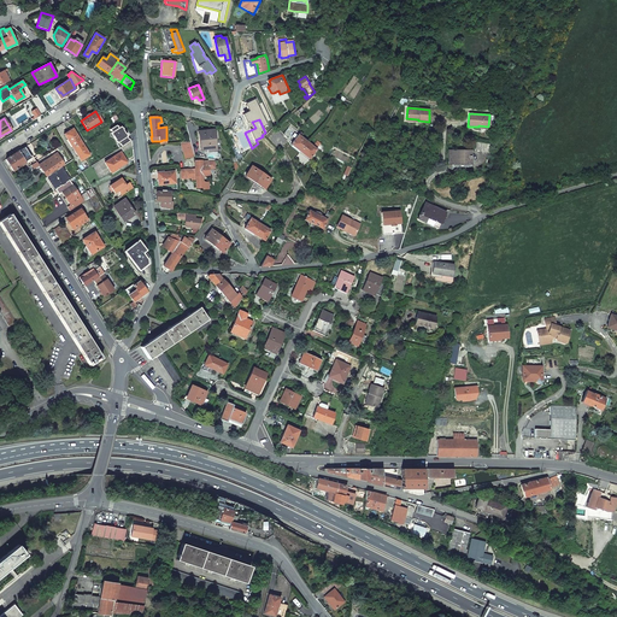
[(111,133),(117,142),(116,144),(119,148),(130,141),(128,139),(121,127),(118,128),(116,125),(110,129),(111,131),(111,133)]
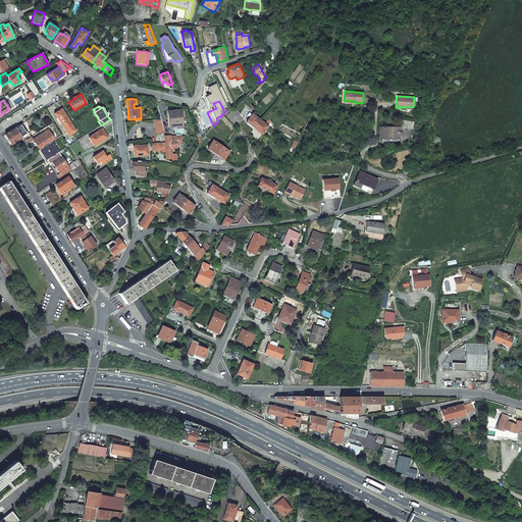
[(253,112),(245,106),(240,113),(246,119),(253,112)]
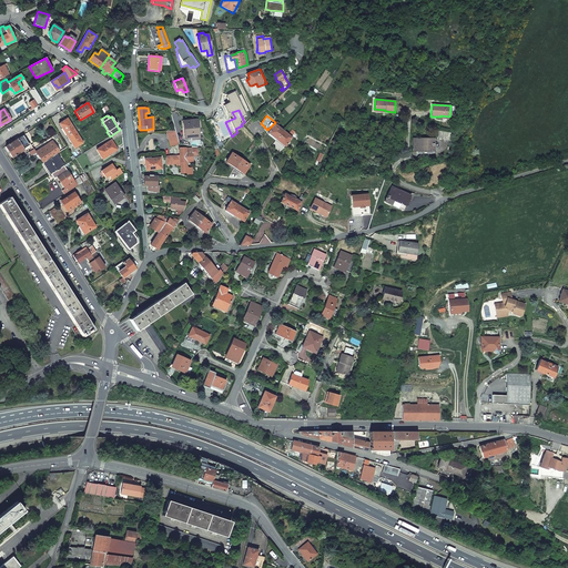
[(82,143),(67,119),(59,123),(74,148),(82,143)]
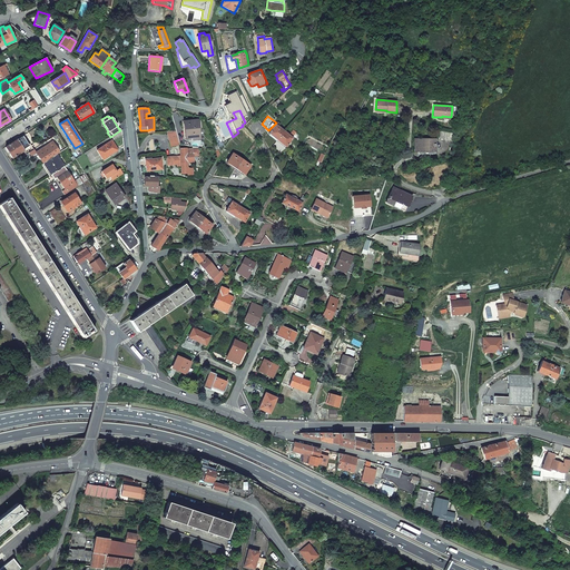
[(200,139),(198,120),(184,121),(184,128),(186,128),(187,138),(192,138),(193,140),(200,139)]
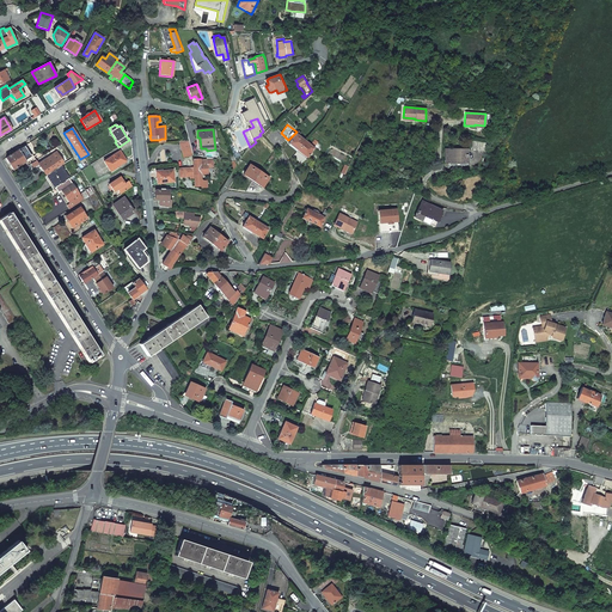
[(299,136),(295,134),(288,144),(298,151),(305,141),(299,136)]
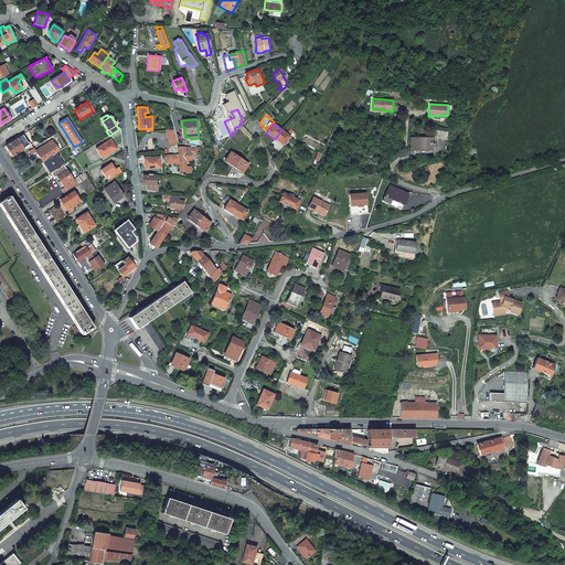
[(447,140),(449,130),(436,128),(435,136),(441,138),(441,139),(447,140)]
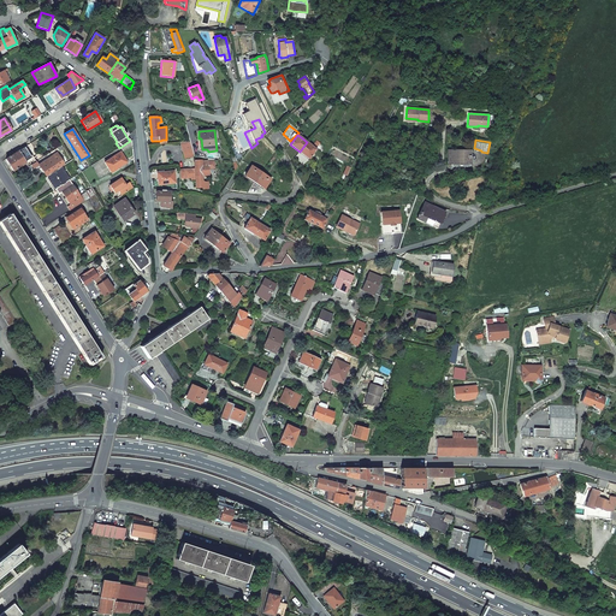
[(195,157),(190,142),(181,143),(185,159),(195,157)]
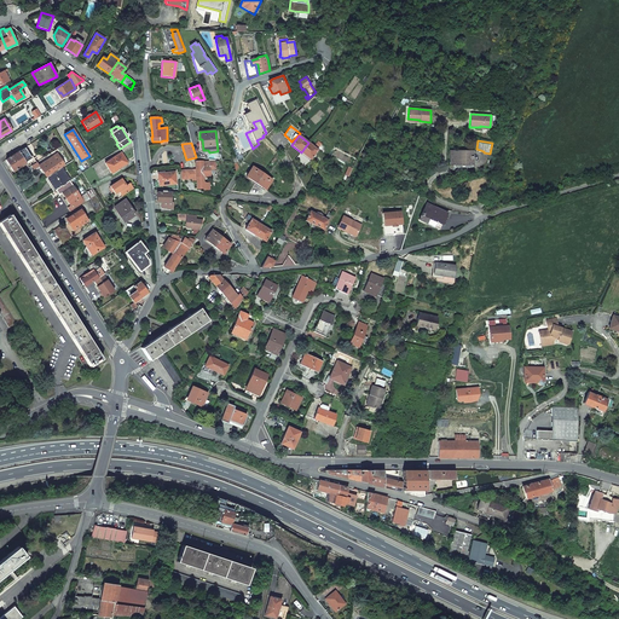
[(317,150),(308,143),(301,152),(310,160),(317,150)]
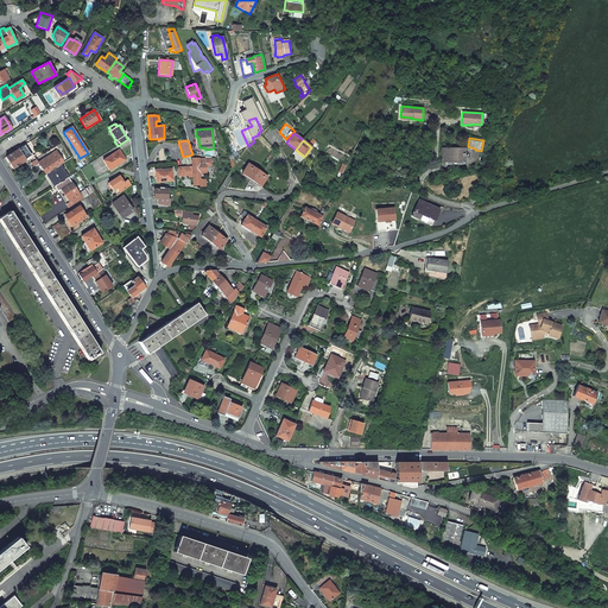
[(36,159),(26,144),(17,150),(5,158),(13,169),(25,160),(27,165),(36,159)]
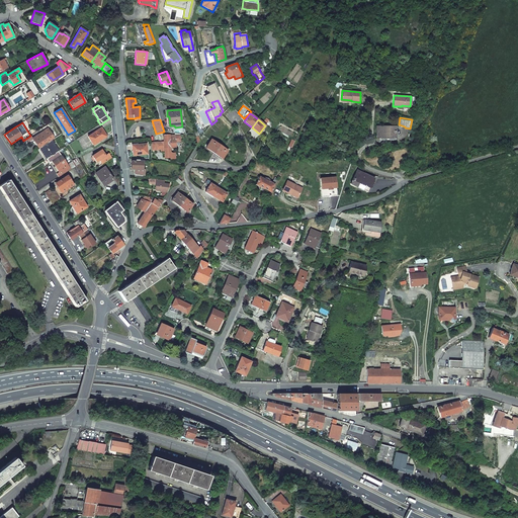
[(377,137),(396,137),(396,126),(377,125),(377,137)]
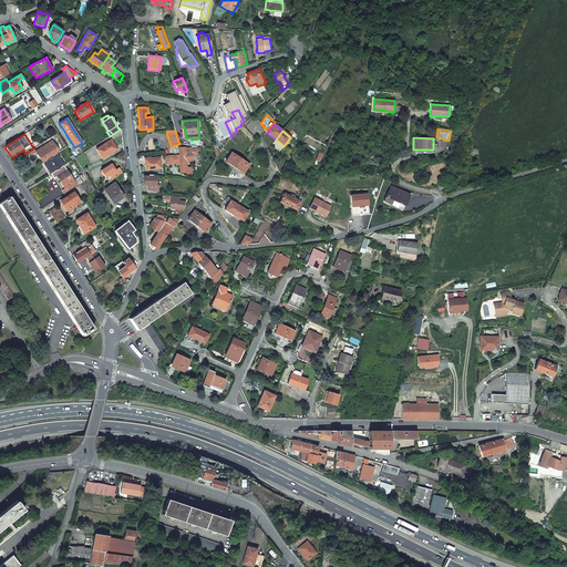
[(257,143),(255,140),(247,150),(250,151),(257,143)]
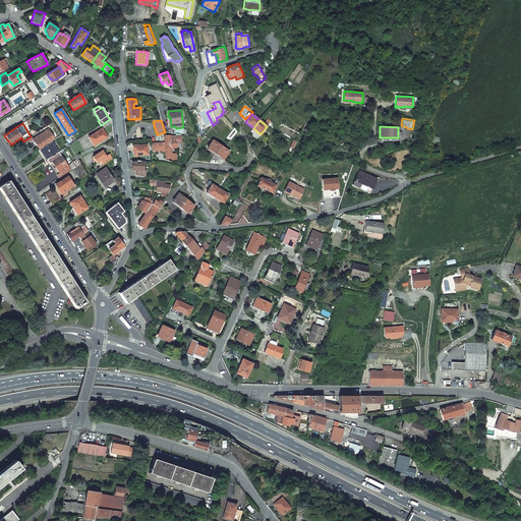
[(54,139),(48,129),(33,139),(39,149),(40,149),(52,140),(54,139)]
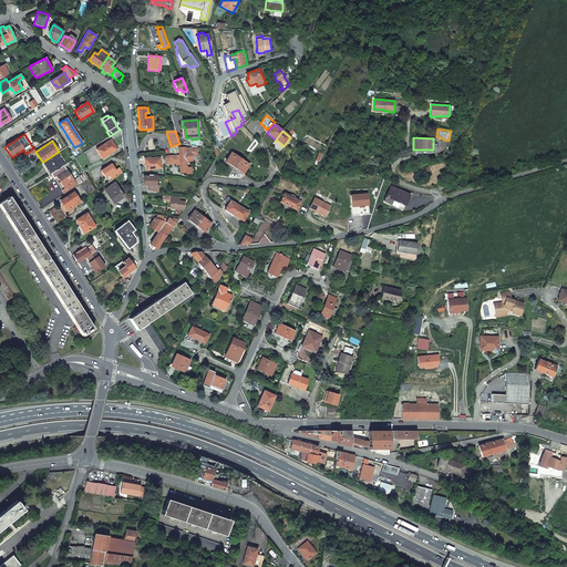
[(116,150),(111,141),(96,150),(101,158),(109,154),(110,154),(116,150)]
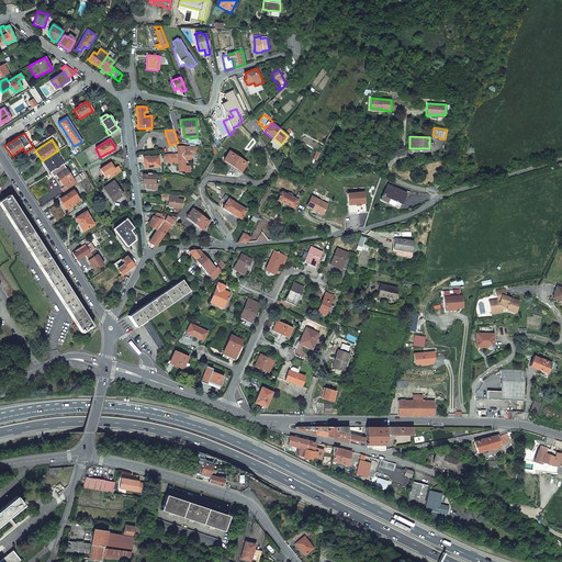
[(190,147),(184,147),(178,147),(178,155),(178,156),(179,157),(176,157),(176,156),(172,156),(169,156),(169,155),(165,155),(164,157),(164,163),(176,163),(176,165),(179,164),(179,172),(186,171),(186,166),(184,160),(191,159),(191,154),(197,153),(195,146),(190,145),(190,147)]
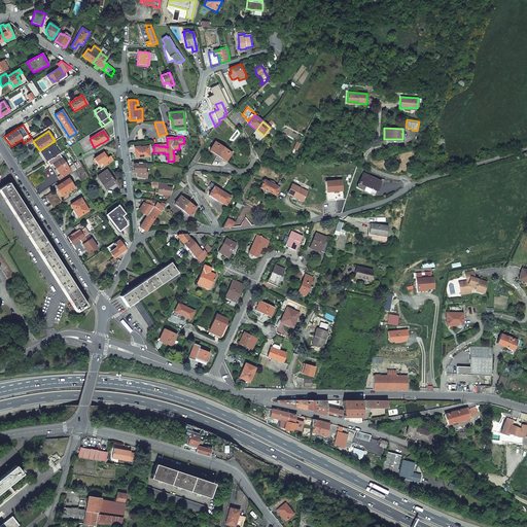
[(59,153),(53,142),(40,150),(42,154),(41,154),(46,162),(47,162),(59,153)]
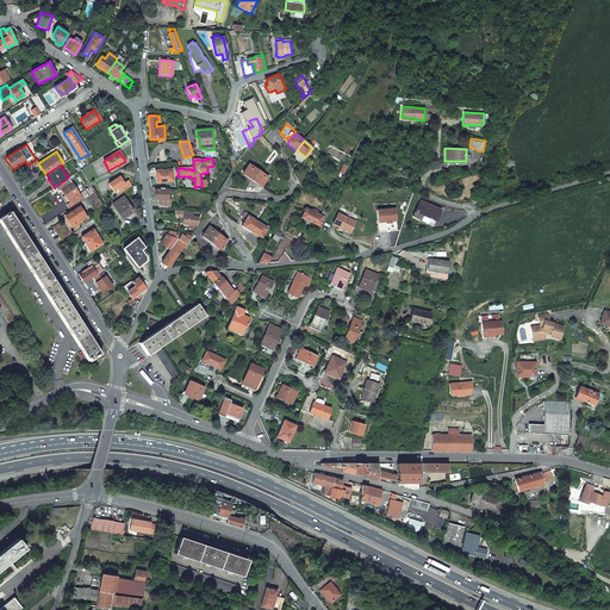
[(259,170),(249,165),(242,174),(251,180),(259,170)]
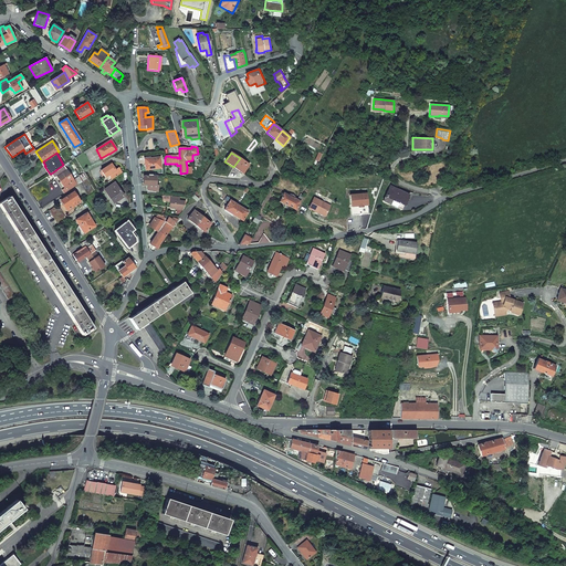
[(161,168),(160,157),(150,158),(150,159),(144,160),(145,169),(161,168)]
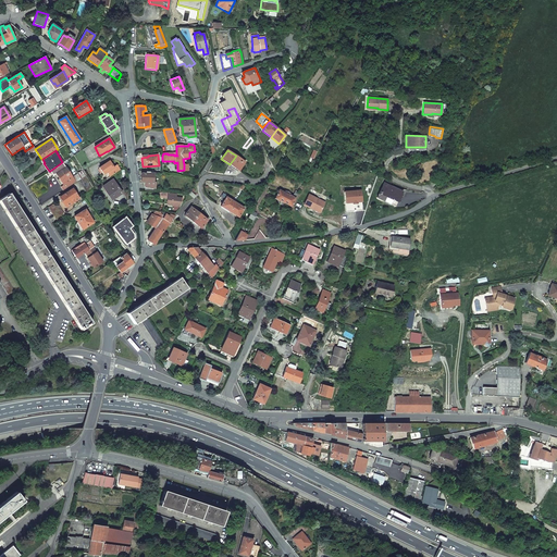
[(281,159),(273,155),(270,161),(274,170),(281,159)]
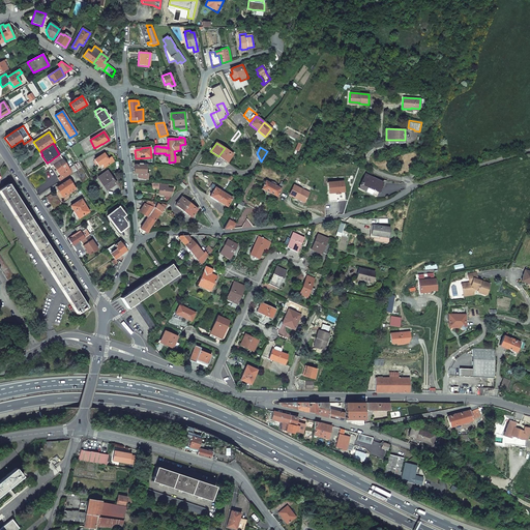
[(233,154),(225,148),(218,156),(227,163),(233,154)]
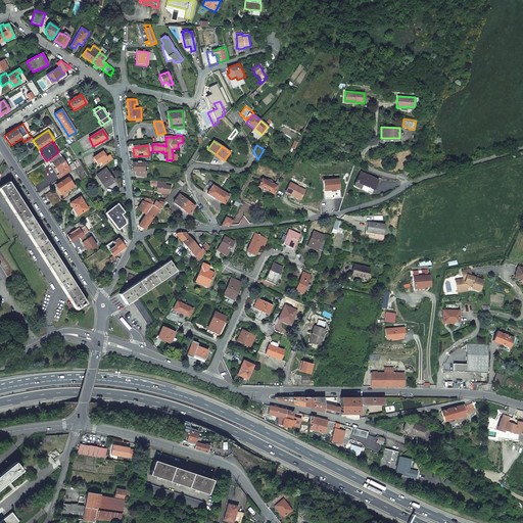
[(106,157),(102,151),(93,157),(97,163),(100,161),(103,165),(112,159),(109,154),(106,157)]
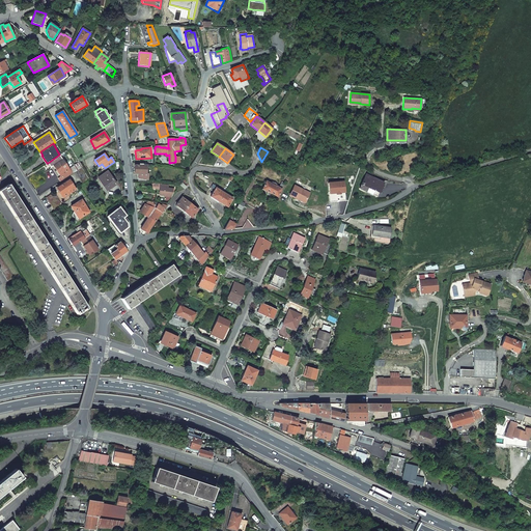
[(70,170),(59,155),(48,163),(51,167),(53,165),(59,173),(58,173),(60,176),(58,177),(60,182),(72,173),(70,170)]
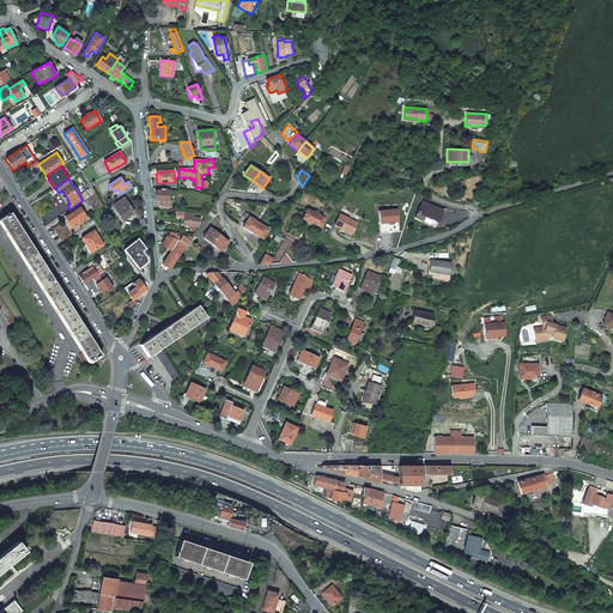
[(92,188),(91,187),(85,192),(86,192),(80,196),(83,200),(86,198),(95,193),(92,188)]
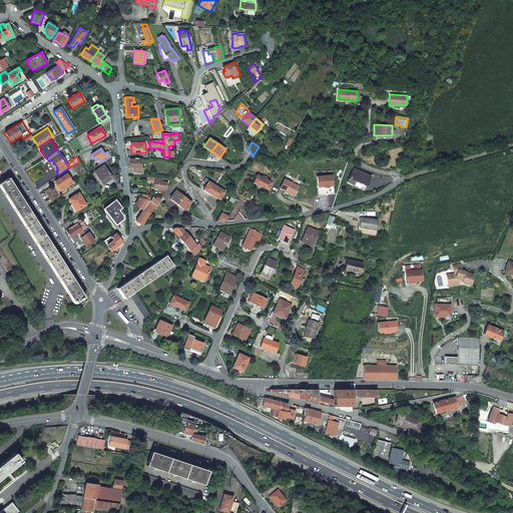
[(142,166),(142,161),(144,161),(144,158),(141,158),(135,157),(135,159),(131,159),(131,162),(131,166),(134,166),(134,174),(144,175),(144,166),(142,166)]
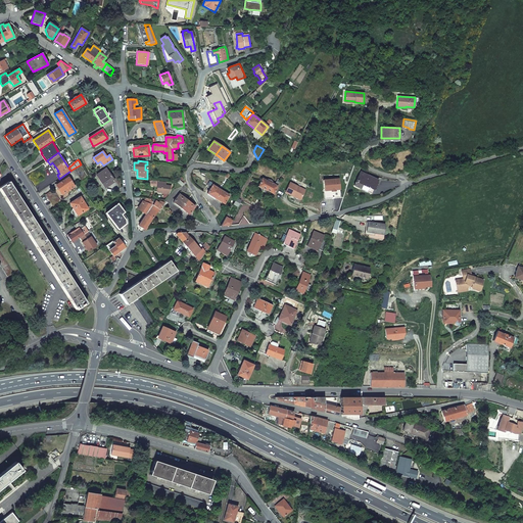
[(81,164),(74,169),(81,181),(89,176),(81,164)]
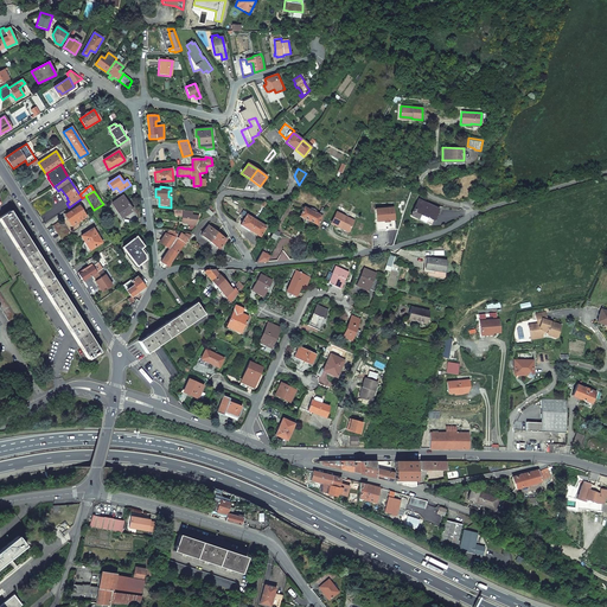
[(132,211),(122,196),(112,204),(115,210),(116,209),(122,217),(132,211)]
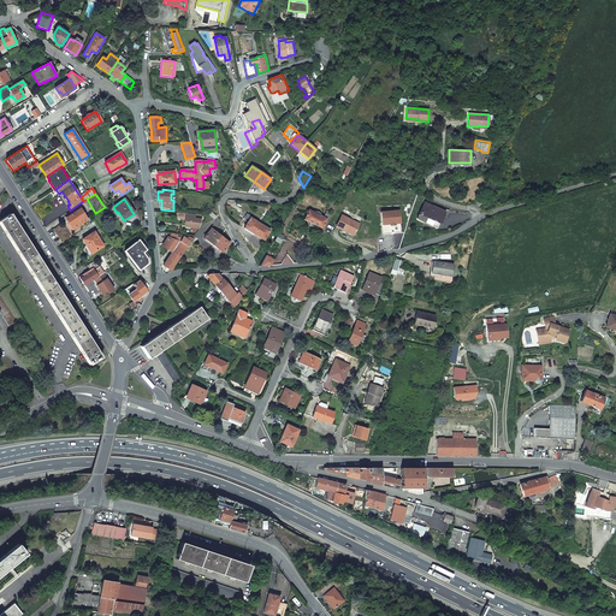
[(444,212),(422,203),(415,219),(437,229),(444,212)]
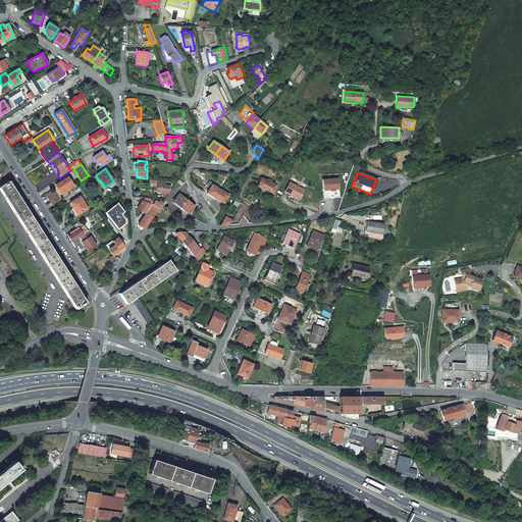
[(61,194),(73,187),(67,177),(56,185),(61,194)]
